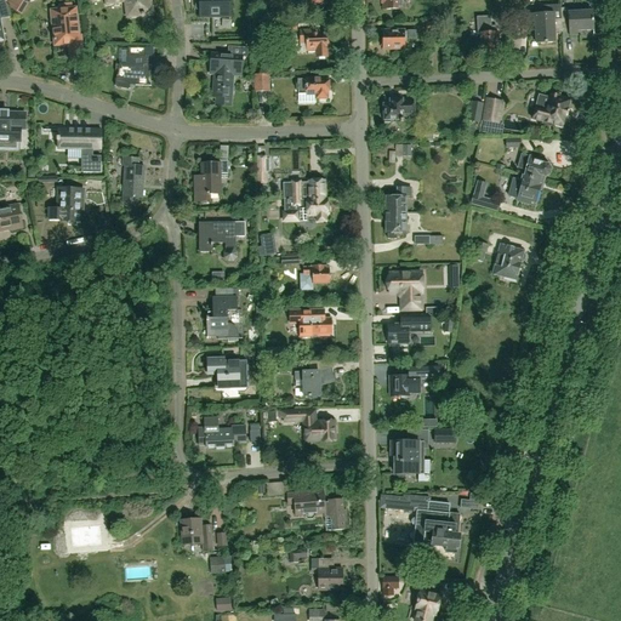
[(0,0),(0,40),(3,40),(0,26),(0,18),(11,17),(5,0),(0,0)]
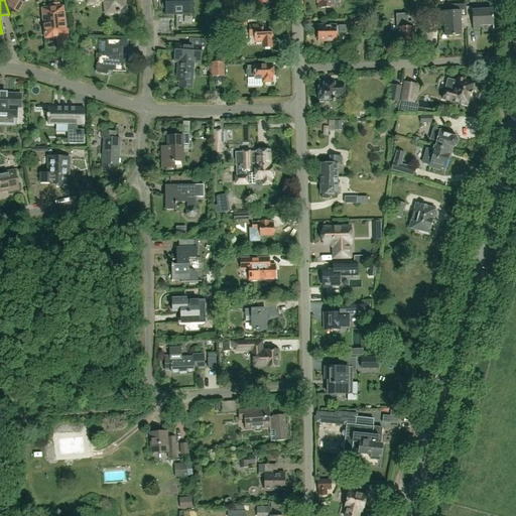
[(15,0),(14,4),(27,8),(29,0),(15,0)]
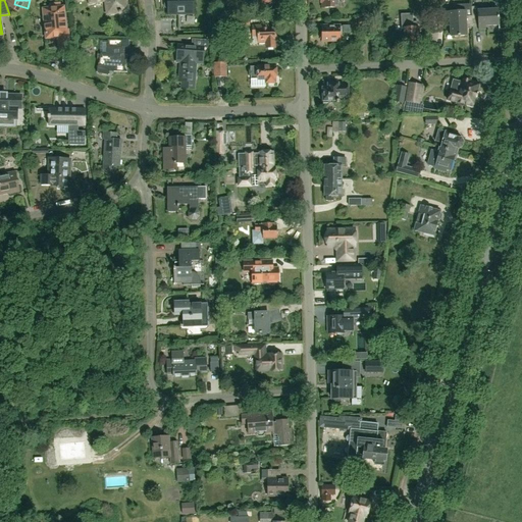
[(89,0),(90,3),(103,1),(105,14),(126,11),(124,0),(89,0)]
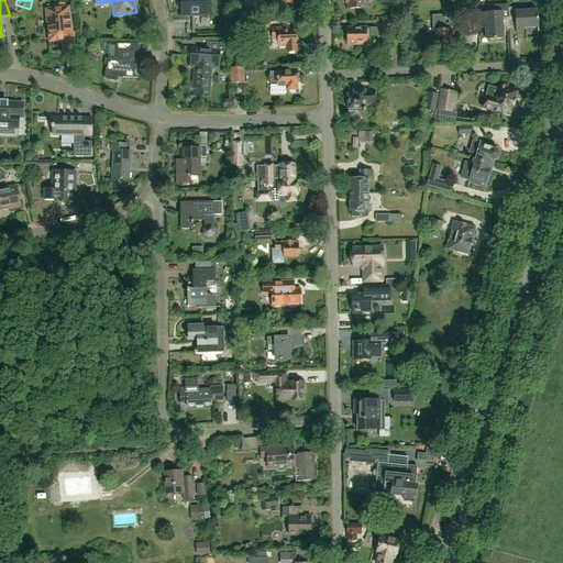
[(180,10),(180,17),(209,15),(208,0),(177,0),(177,8),(178,10),(180,10)]
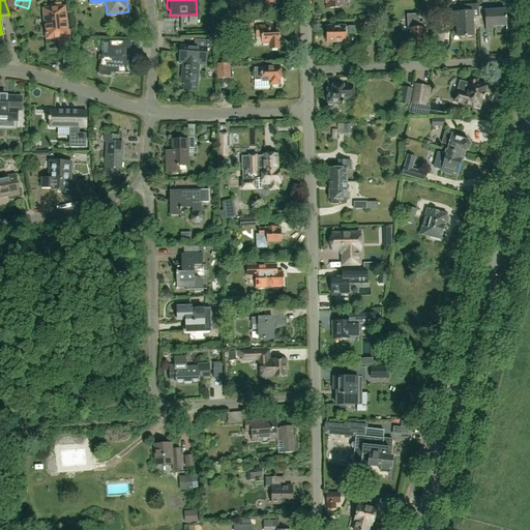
[(50,8),(49,8),(43,9),(46,30),(47,39),(58,38),(59,52),(69,51),(64,7),(62,7),(61,2),(49,3),(50,8)]
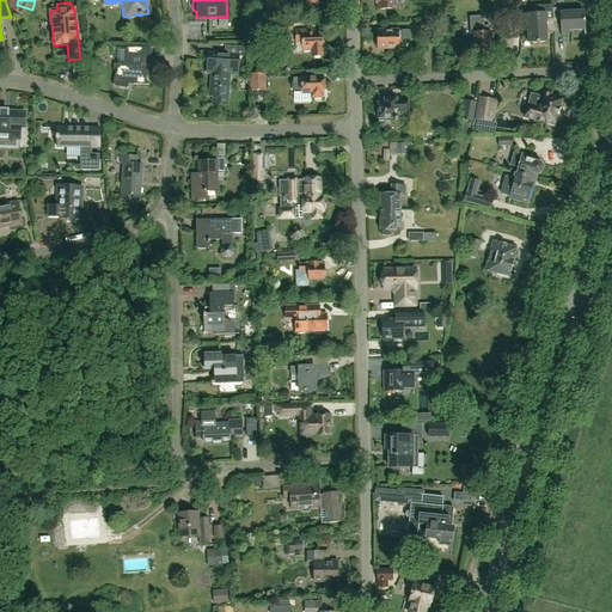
[(526,22),(527,43),(548,42),(546,32),(554,32),(552,8),(552,5),(534,6),(536,13),(522,14),(522,23),(526,22)]
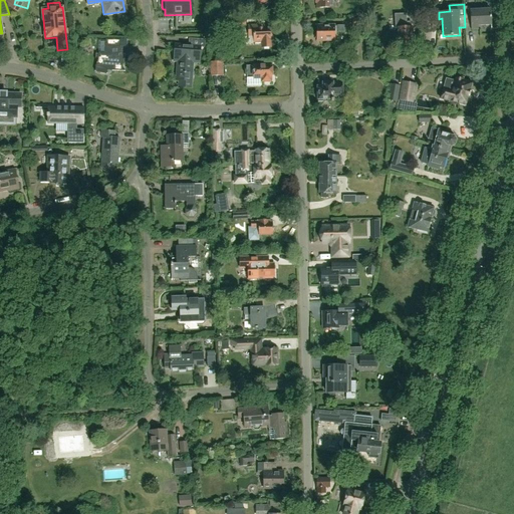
[(470,7),(464,7),(465,27),(471,27),(471,30),(478,30),(478,26),(491,25),(490,9),(470,10),(470,7)]
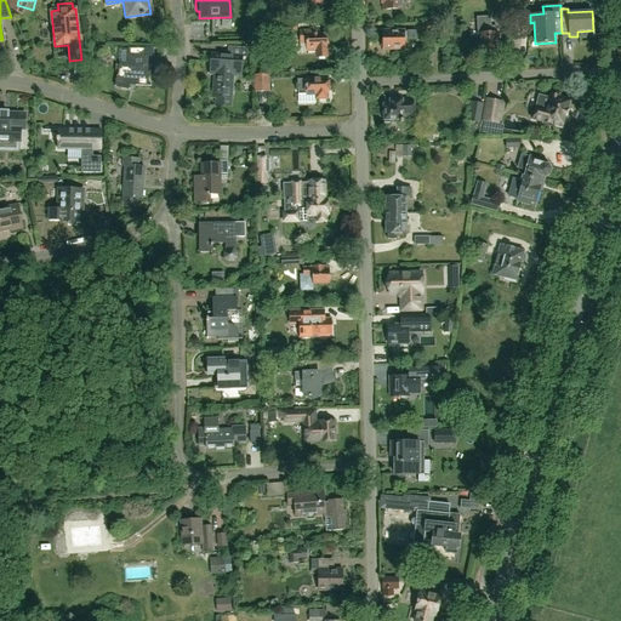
[(496,43),(497,43),(497,27),(491,27),(491,16),(477,17),(477,35),(480,35),(482,53),(484,53),(484,56),(490,55),(490,53),(497,53),(496,43)]
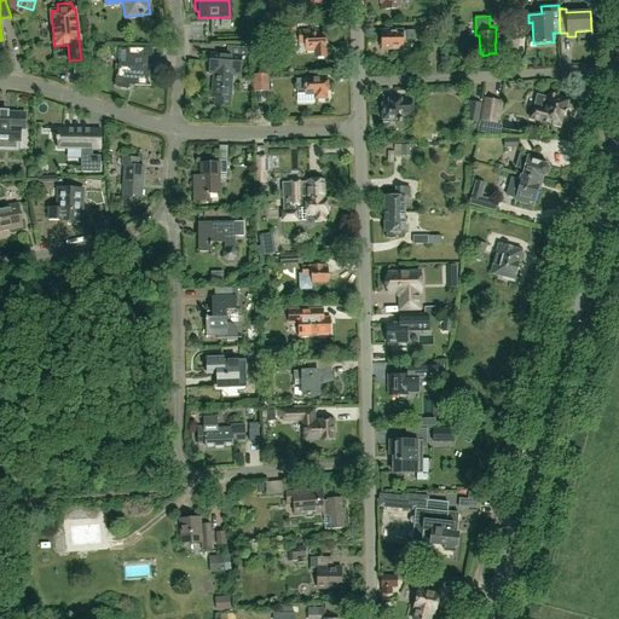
[(254,28),(254,41),(265,41),(265,28),(254,28)]
